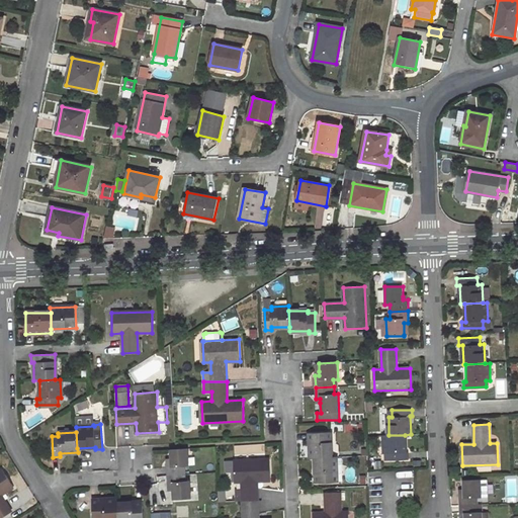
[(330,432),(310,433),(311,458),(316,458),(331,457),(330,432)]
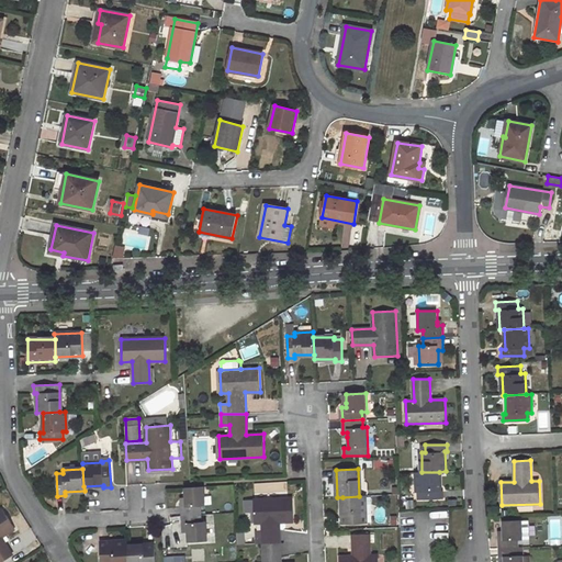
[(420,492),(422,499),(442,498),(442,492),(440,491),(439,472),(422,472),(417,472),(417,492),(420,492)]
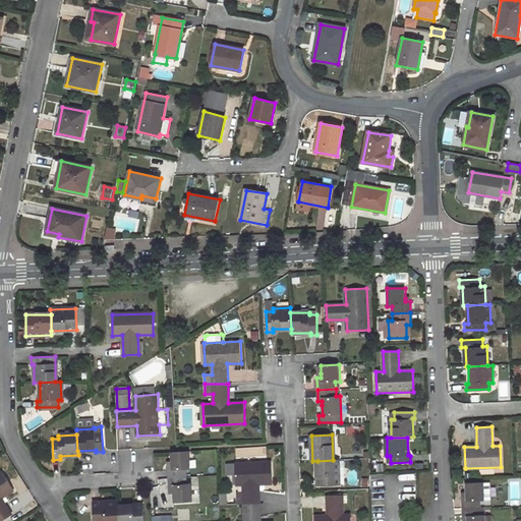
[(190,451),(172,452),(172,461),(173,465),(168,466),(169,477),(187,476),(186,468),(191,468),(190,451)]
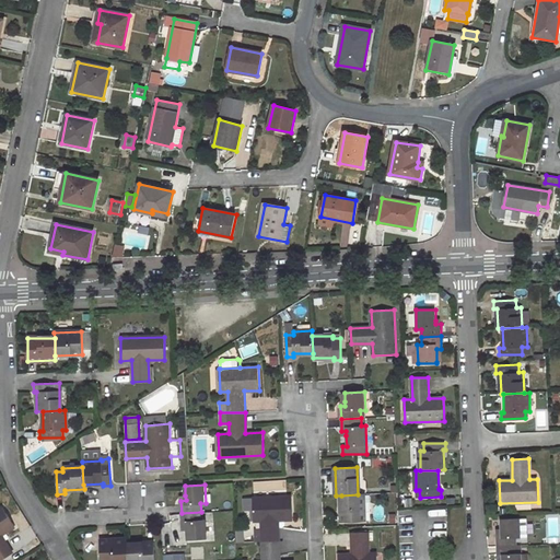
[(341,496),(342,522),(363,521),(363,494),(358,494),(341,496)]
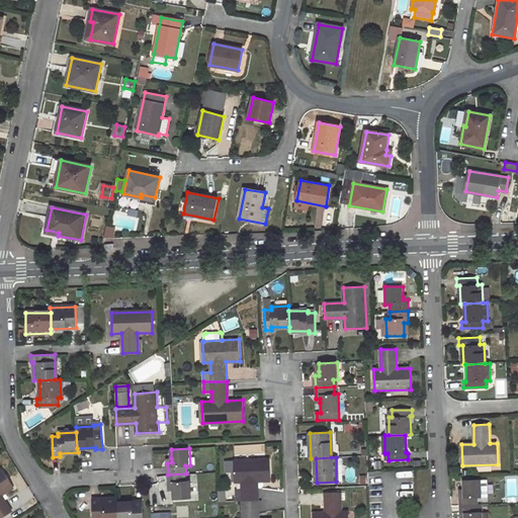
[(242,482),(243,501),(258,501),(257,481),(271,480),(269,458),(234,460),(235,482),(242,482)]
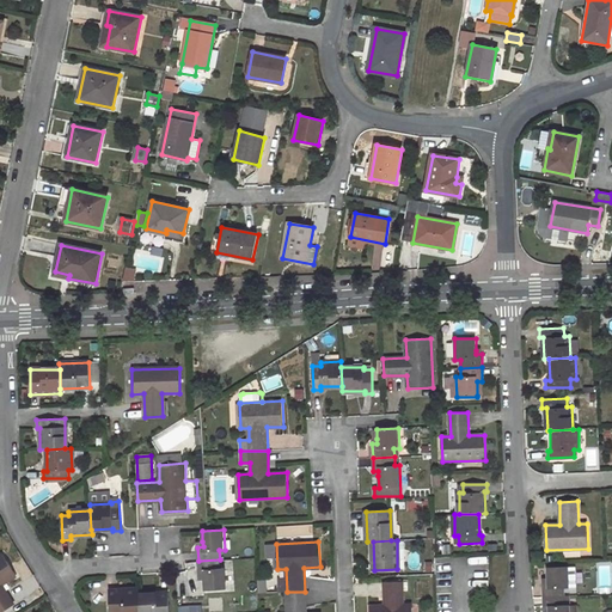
[(2,555),(0,555),(0,611),(12,605),(0,586),(0,585),(14,576),(2,555)]
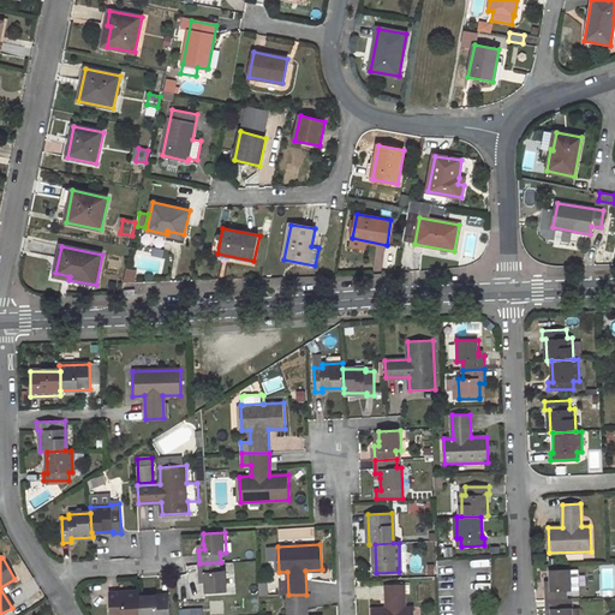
[(206,581),(207,592),(228,591),(226,569),(221,571),(221,562),(199,563),(199,578),(206,577),(206,581)]
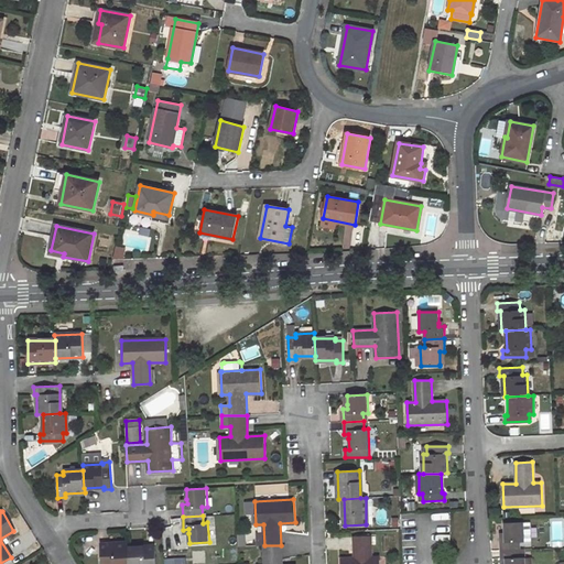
[(525,522),(505,522),(506,533),(506,537),(501,537),(501,550),(521,550),(520,541),(525,541),(525,522)]
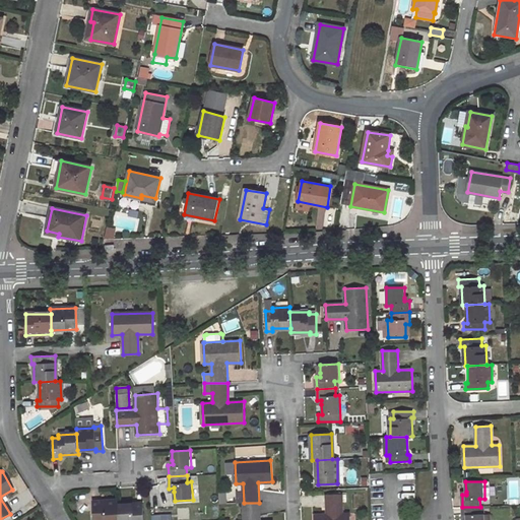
[(314,514),(314,519),(349,519),(350,513),(342,513),(342,495),(327,495),(327,514),(314,514)]
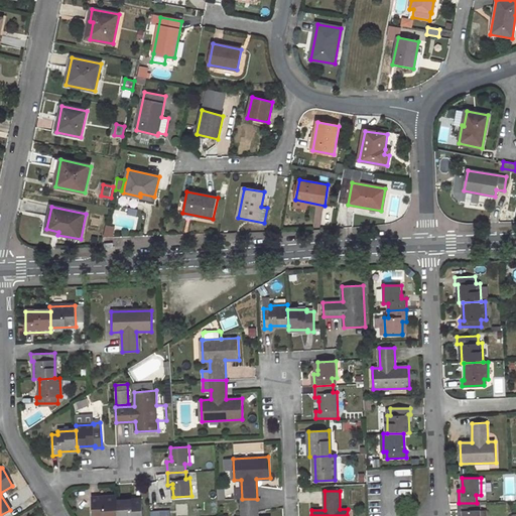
[(117,496),(93,498),(93,515),(118,515),(117,501),(117,496)]
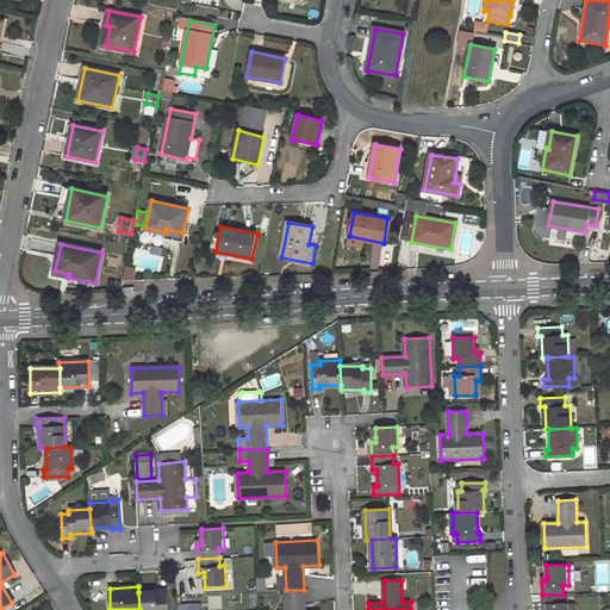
[(168,609),(168,590),(138,592),(139,609),(168,609)]
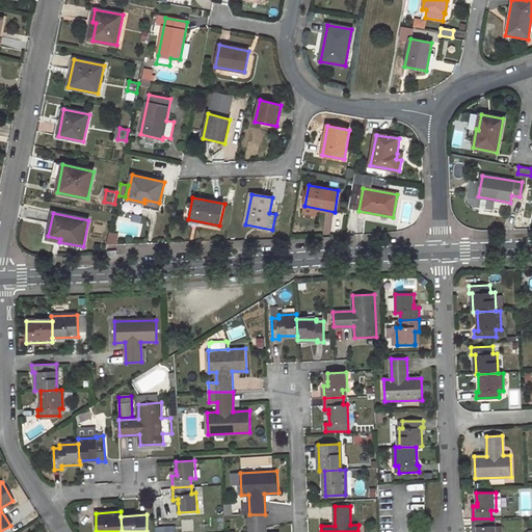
[(265,531),(265,514),(249,514),(249,531),(265,531)]
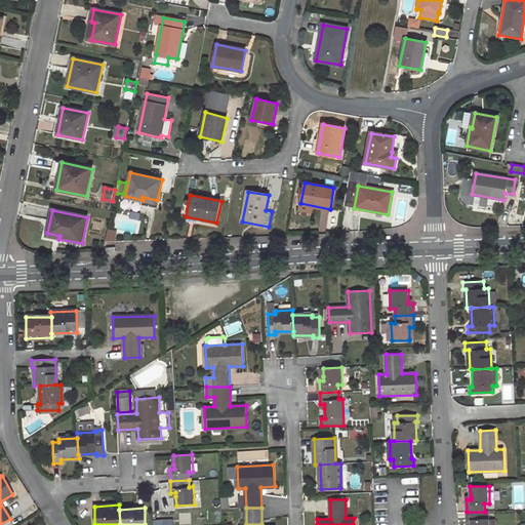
[(471,524),(490,524),(490,518),(485,518),(485,512),(467,512),(467,524),(472,524),(471,524)]
